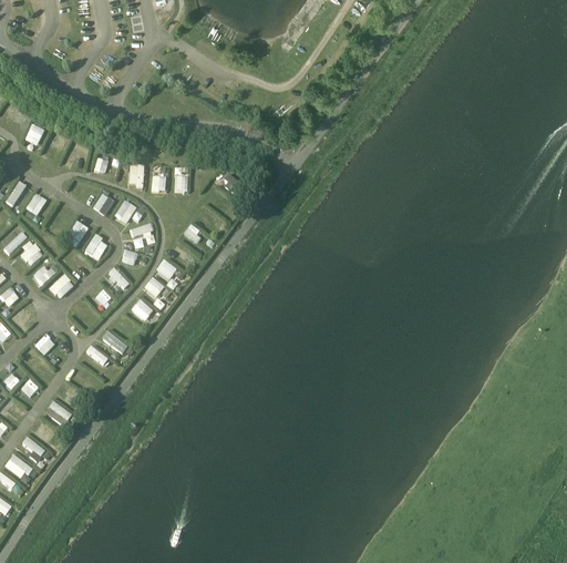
[(19,122),(24,114),(9,101),(2,109),(19,122)]
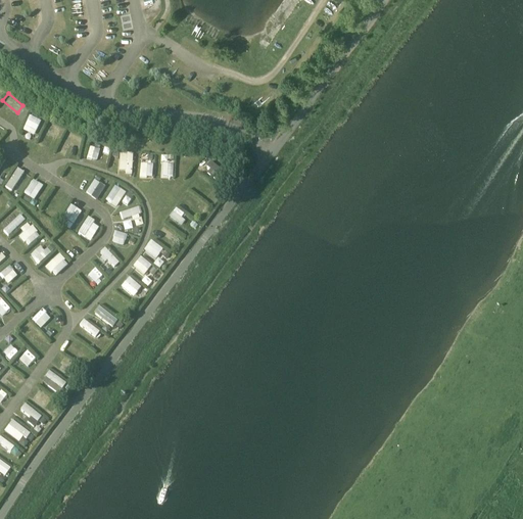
[(22,130),(34,135),(40,119),(29,114),(22,130)]
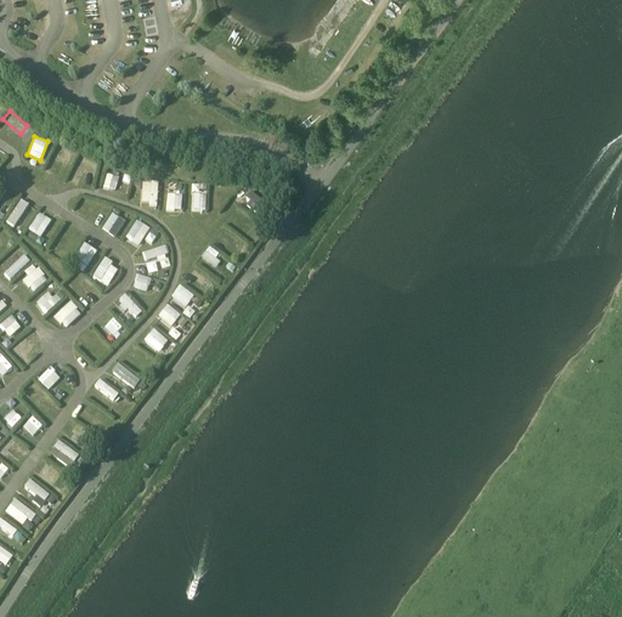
[(52,153),(45,168),(54,173),(62,157),(52,153)]
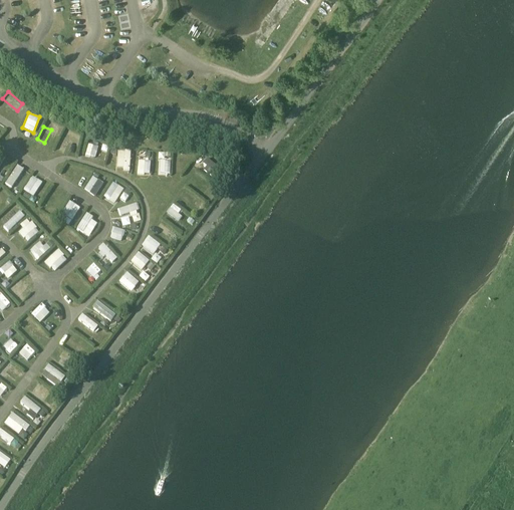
[(66,128),(56,148),(63,151),(73,131),(66,128)]
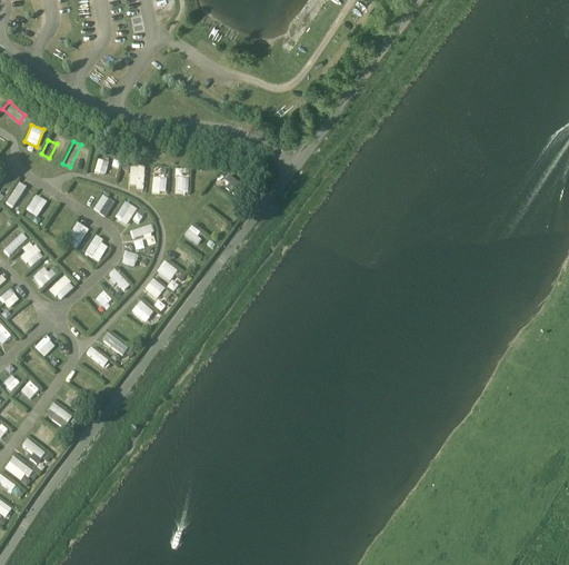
[(101,175),(108,156),(99,154),(92,171),(101,175)]
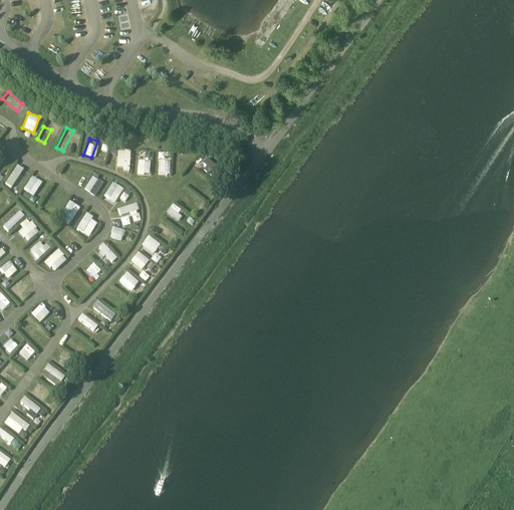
[(130,169),(130,149),(117,148),(116,169),(130,169)]
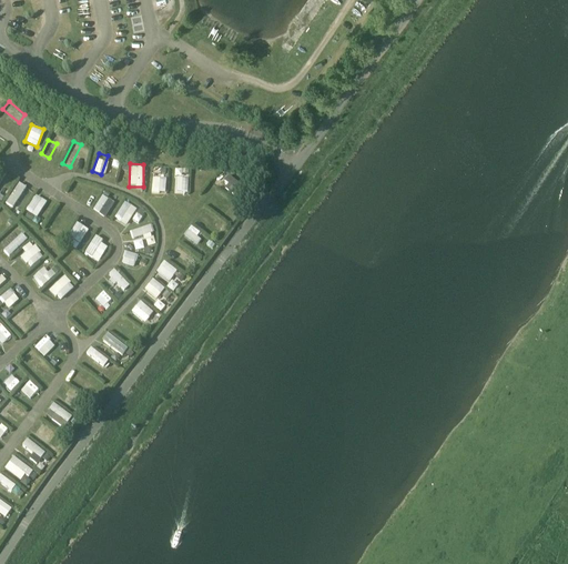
[(226,174),(222,184),(237,193),(243,183),(226,174)]
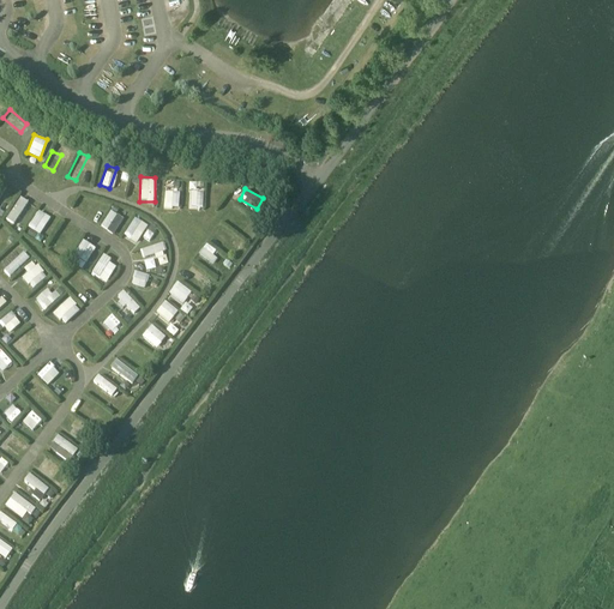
[(163,206),(179,207),(179,190),(164,190),(163,206)]
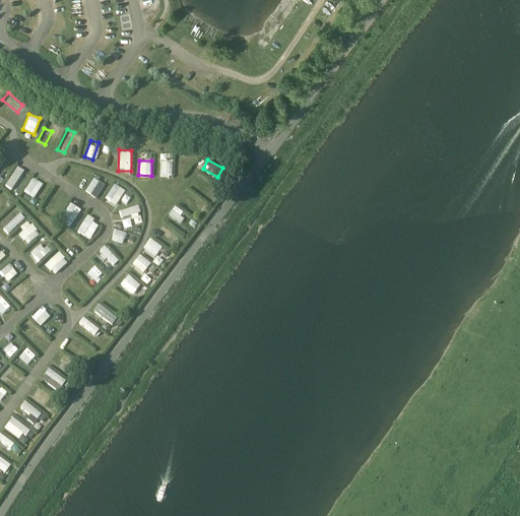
[(172,162),(160,162),(159,175),(172,175),(172,162)]
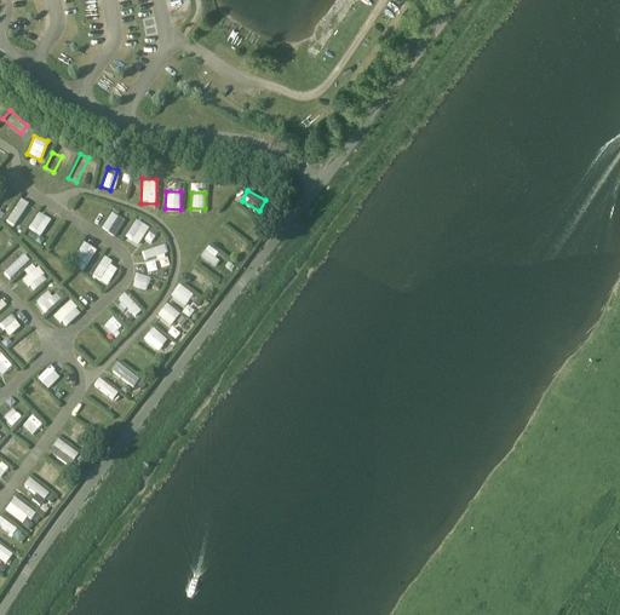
[(73,208),(85,217),(95,202),(81,195),(73,208)]
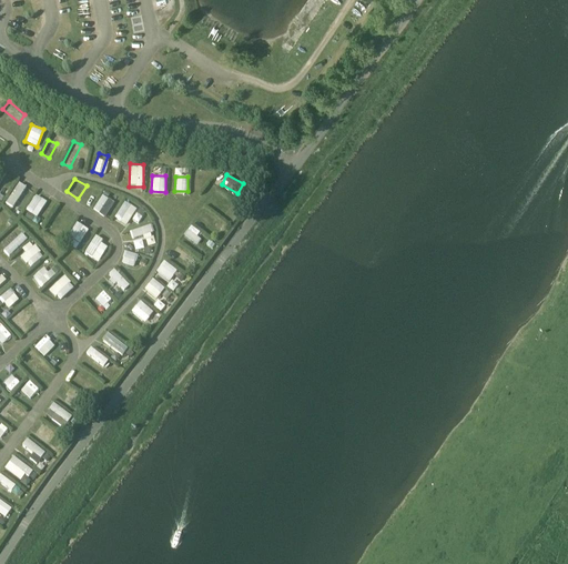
[(16,208),(26,185),(17,181),(6,203),(16,208)]
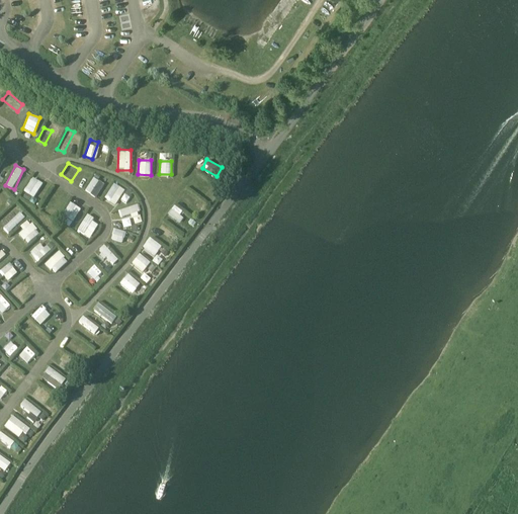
[(197,172),(191,179),(205,191),(211,183),(197,172)]
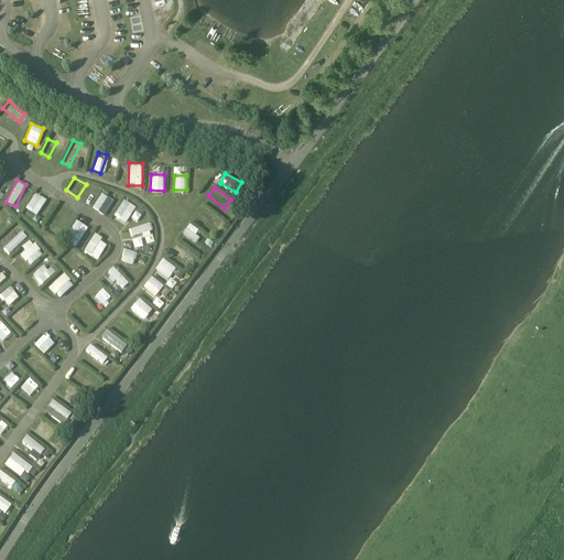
[(35,214),(46,198),(35,192),(25,207),(35,214)]
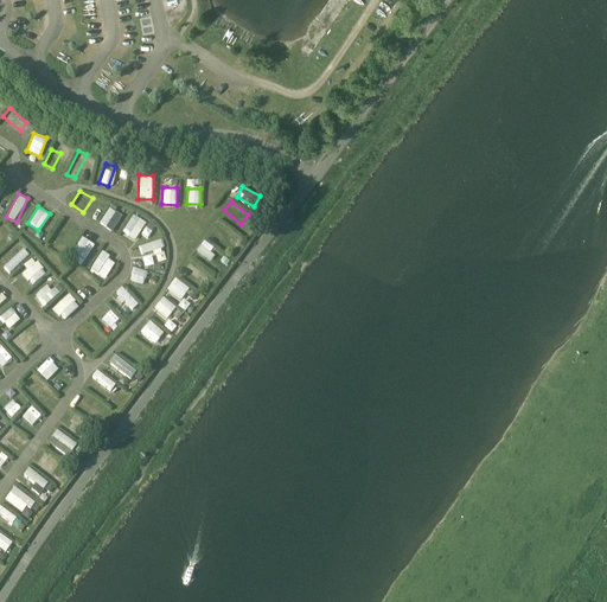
[(108,206),(100,222),(112,229),(121,213),(108,206)]
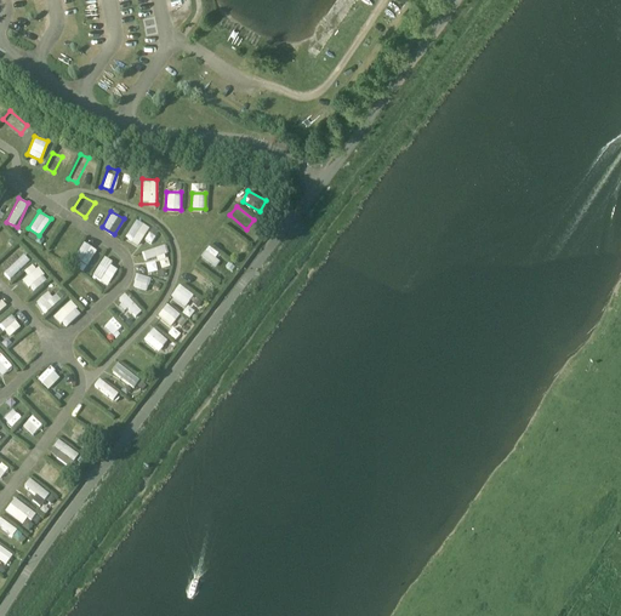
[(137,245),(149,227),(136,218),(125,237),(137,245)]
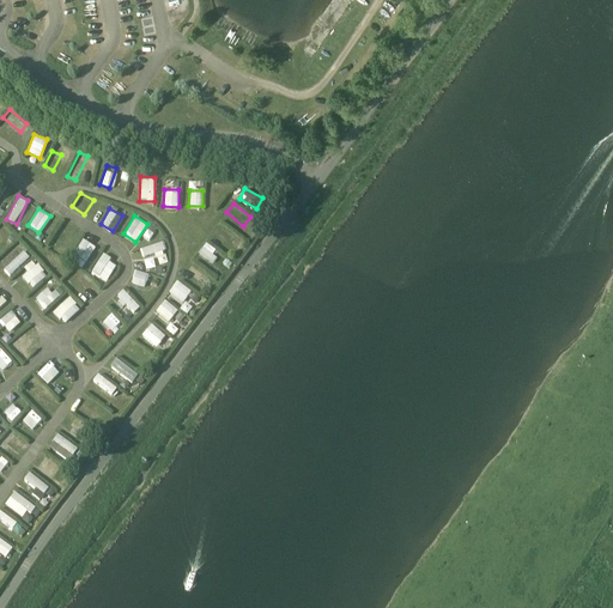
[(55,251),(73,229),(65,223),(47,245),(55,251)]
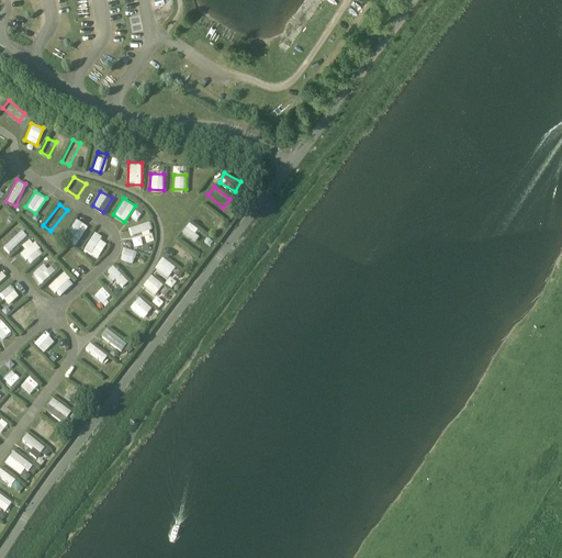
[(76,219),(65,241),(76,245),(87,224),(76,219)]
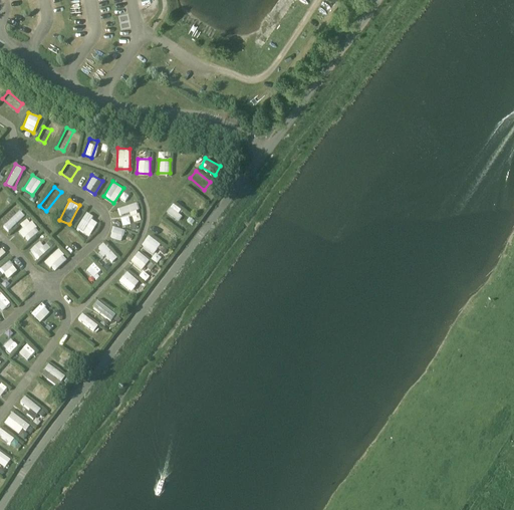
[(130,212),(133,222),(142,219),(137,202),(116,208),(119,216),(130,212)]
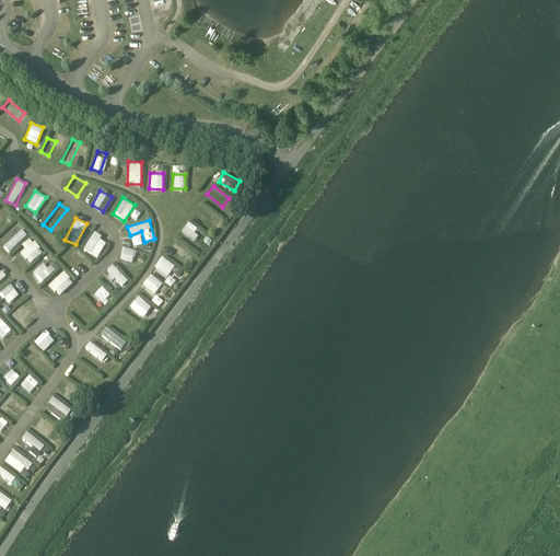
[(194,241),(200,232),(187,222),(181,231),(194,241)]
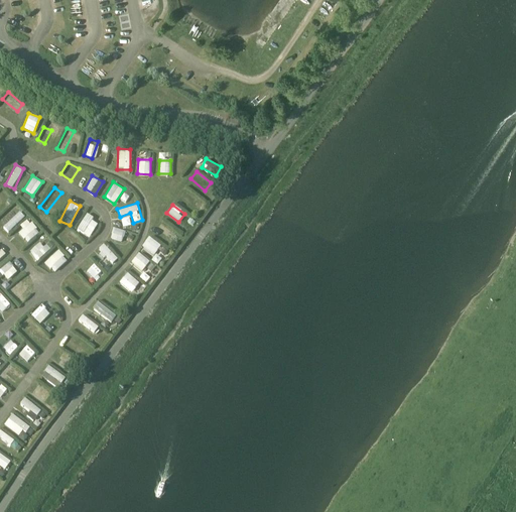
[(7,231),(24,216),(19,211),(2,226),(7,231)]
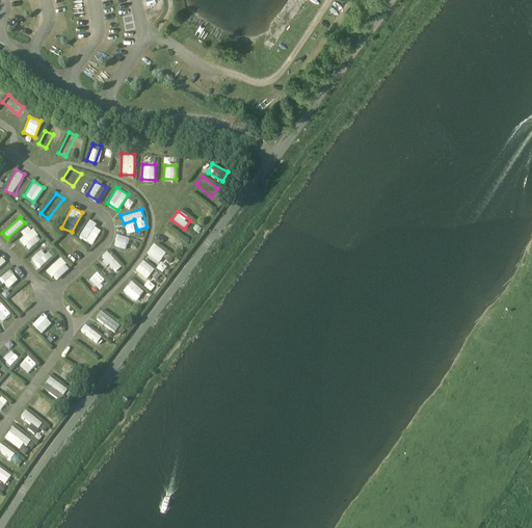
[(78,236),(91,244),(100,230),(95,226),(96,222),(89,218),(78,236)]
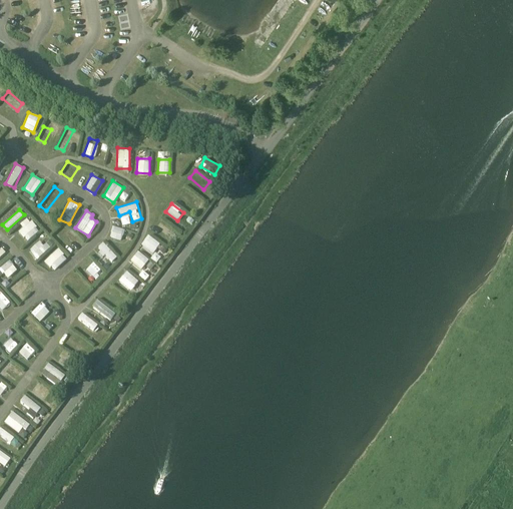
[(25,240),(38,230),(29,217),(16,227),(25,240)]
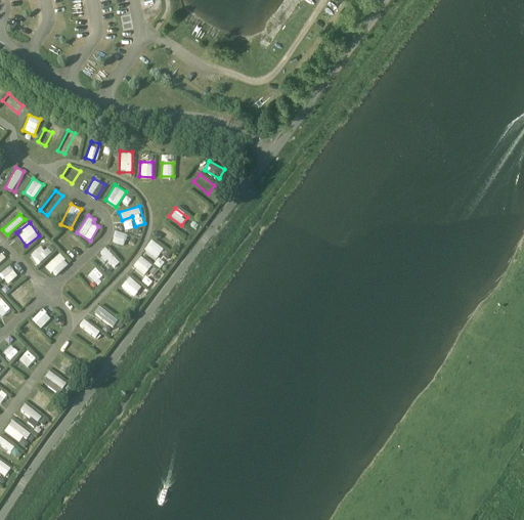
[(174,242),(178,236),(164,224),(160,229),(174,242)]
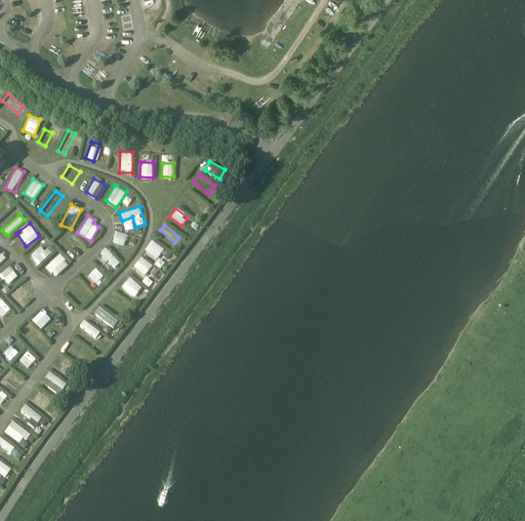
[(112,242),(124,244),(126,233),(114,231),(112,242)]
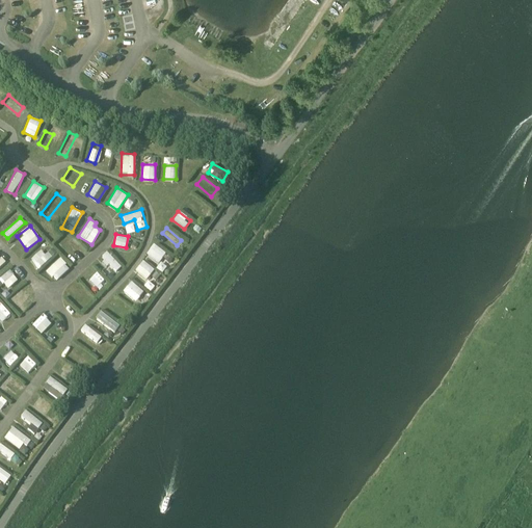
[(80,255),(85,251),(71,235),(65,240),(80,255)]
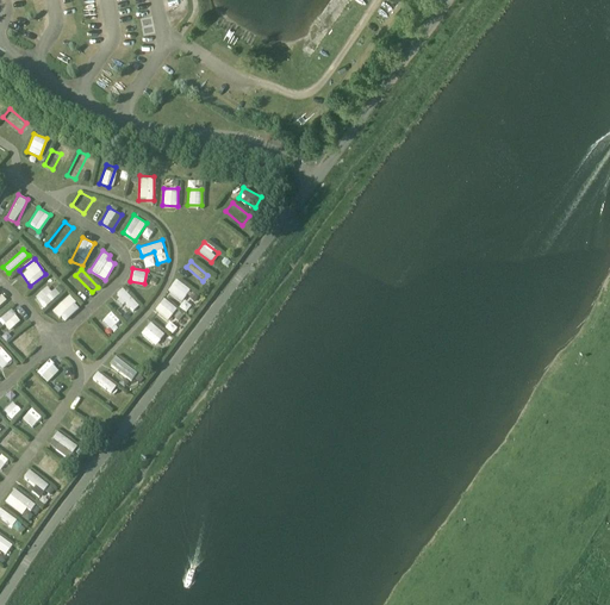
[(181,300),(190,289),(175,279),(167,289),(181,300)]
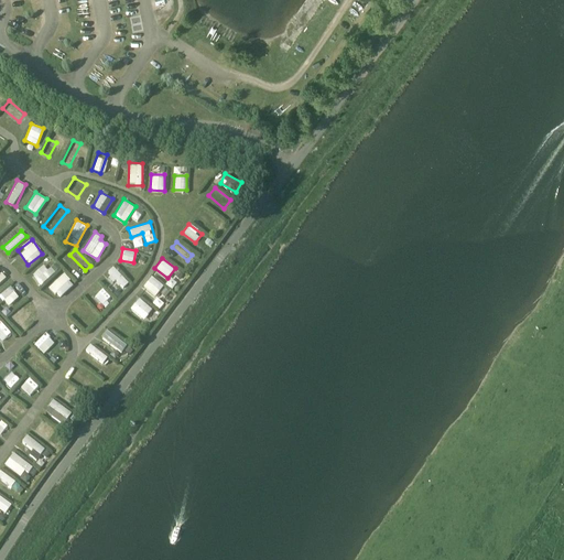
[(42,284),(57,267),(53,262),(49,268),(43,264),(32,275),(42,284)]
